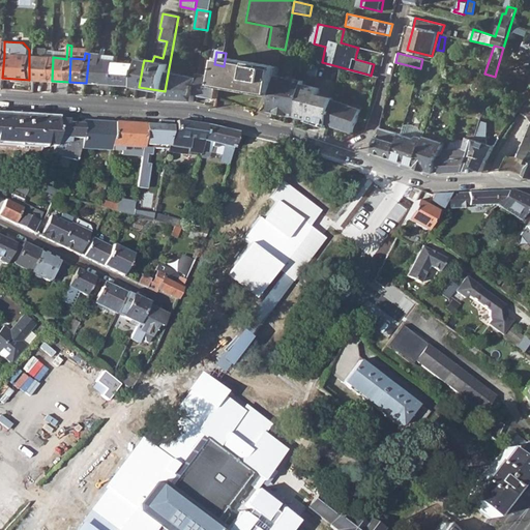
[(86,83),(112,84),(115,63),(116,56),(89,54),(86,83)]
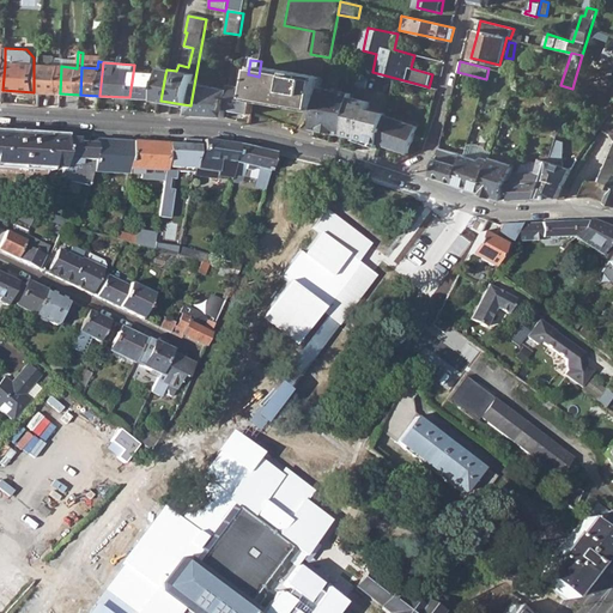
[(325,76),(323,80),(322,89),(340,92),(345,67),(333,64),(332,68),(326,68),(326,71),(325,76)]
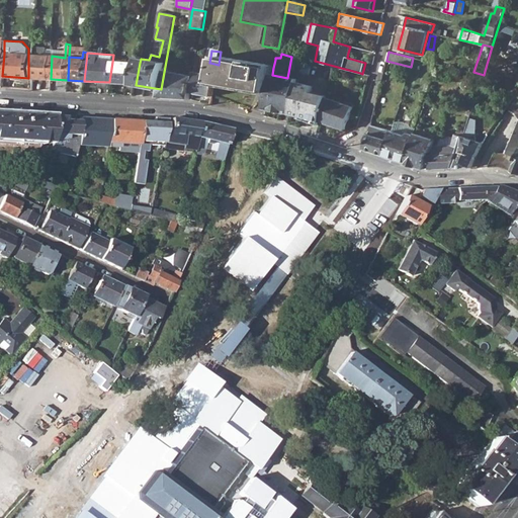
[(33,78),(51,79),(52,56),(34,55),(33,78)]
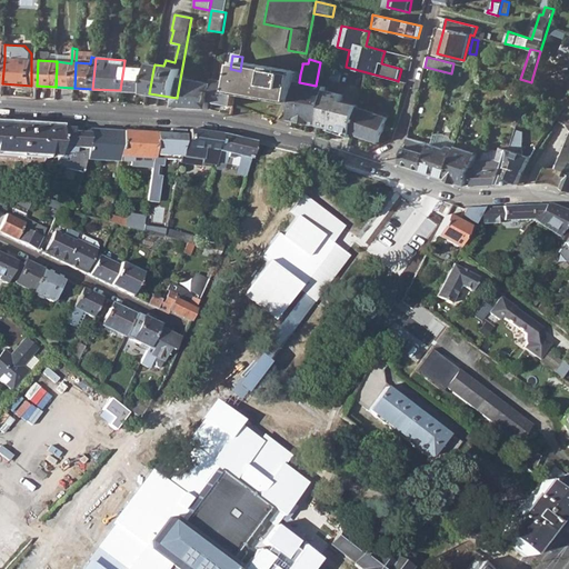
[(236,92),(296,103),(299,86),(299,82),(300,75),(241,63),(240,71),(237,86),(236,92)]
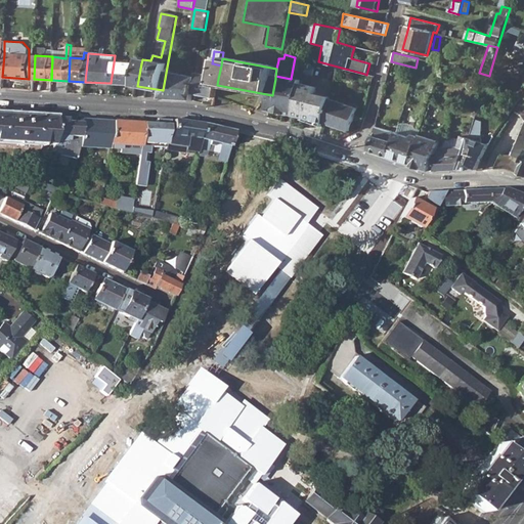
[(309,60),(306,70),(305,74),(314,76),(317,61),(309,60)]
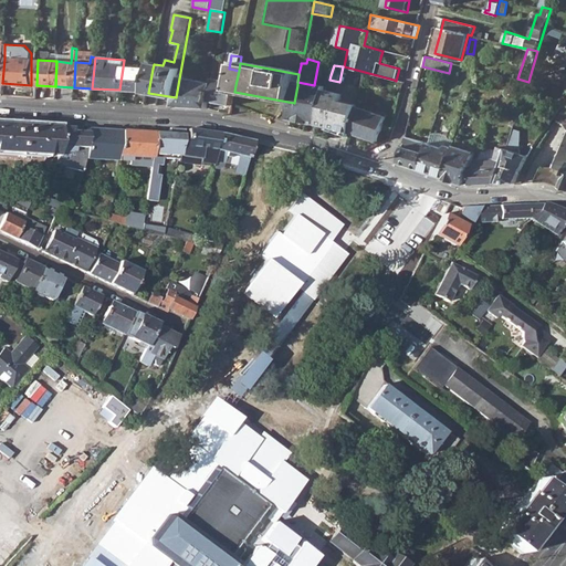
[(119,90),(148,93),(153,69),(123,67),(119,90)]
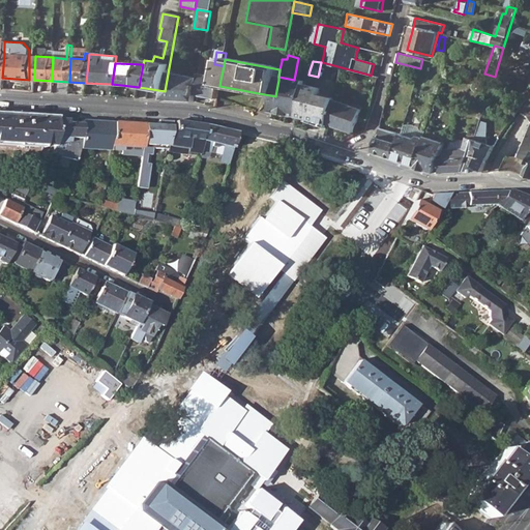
[(215,64),(213,78),(221,80),(224,66),(215,64)]
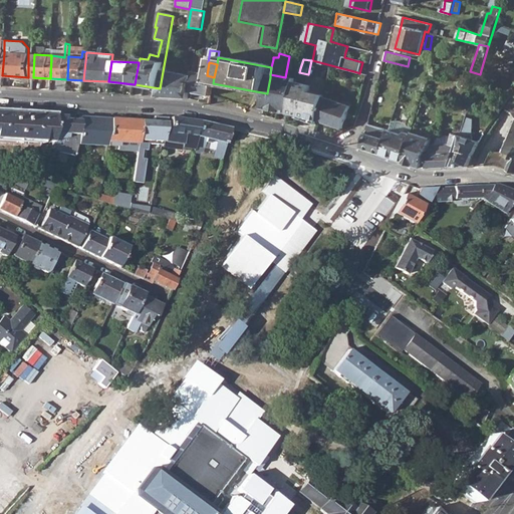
[(513,82),(481,70),(480,74),(479,77),(513,90),(513,82)]
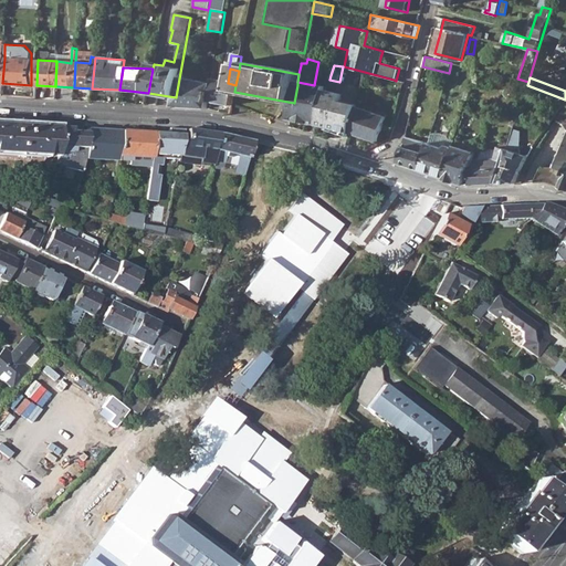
[(174,106),(207,108),(208,101),(211,84),(179,79),(176,97),(174,106)]
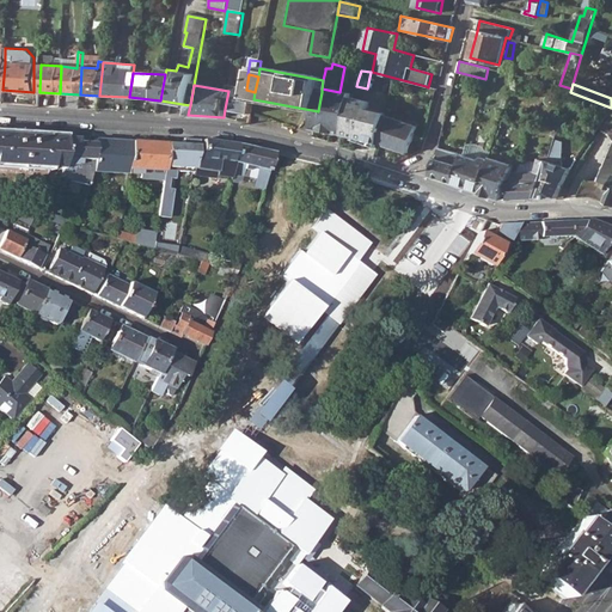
[(228,91),(225,109),(251,115),(254,99),(255,92),(246,90),(230,86),(228,91)]
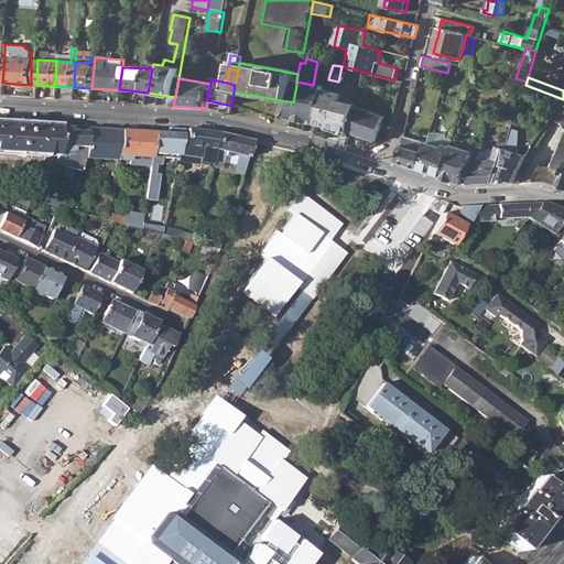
[(389,90),(401,93),(403,83),(394,80),(392,79),(389,90)]
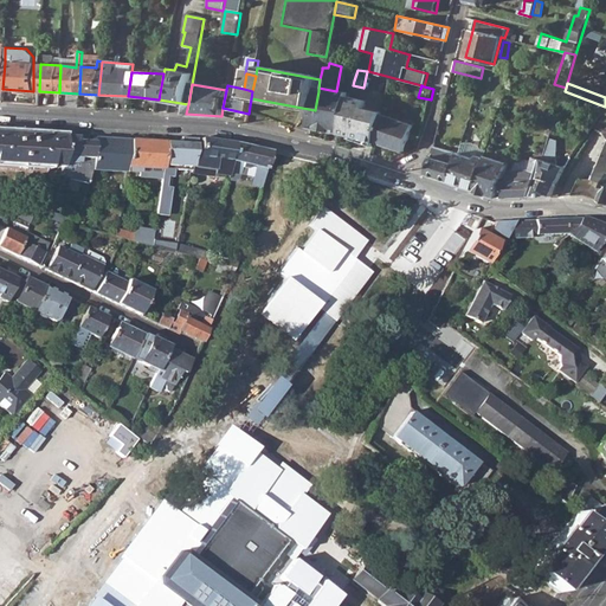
[(318,91),(315,110),(311,128),(342,134),(346,115),(348,105),(349,103),(350,98),(352,94),(336,91),(318,88),(318,91)]
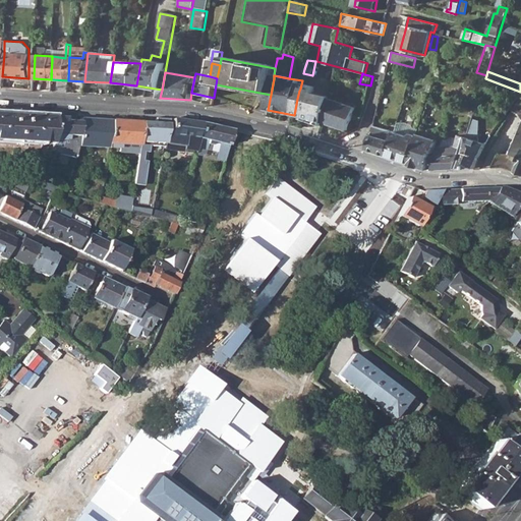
[(325,122),(329,100),(330,97),(315,94),(316,88),(301,84),(300,89),(299,91),(297,99),(294,115),(306,118),(305,120),(323,126),(325,122)]
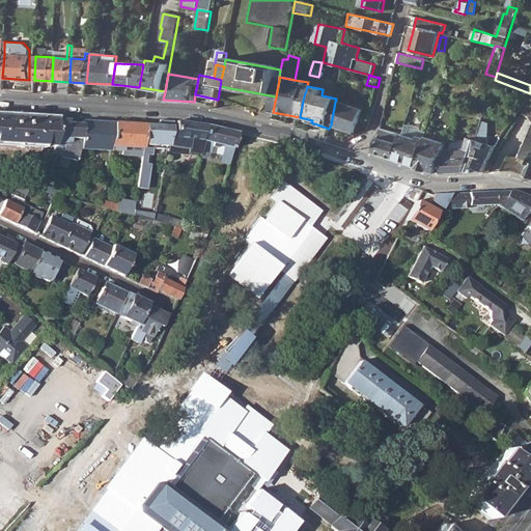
[(335,102),(331,124),(356,134),(363,111),(335,102)]
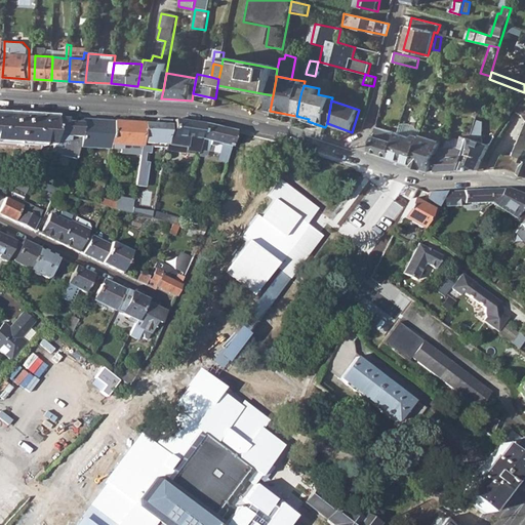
[(514,170),(520,173),(524,162),(524,101),(517,112),(522,115),(524,119),(524,126),(513,156),(506,155),(500,158),(496,169),(514,170)]
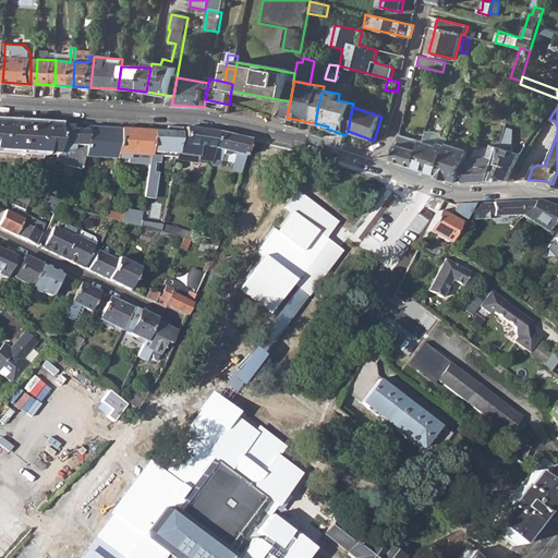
[(0,121),(0,149),(45,153),(45,149),(57,149),(58,125),(0,121)]
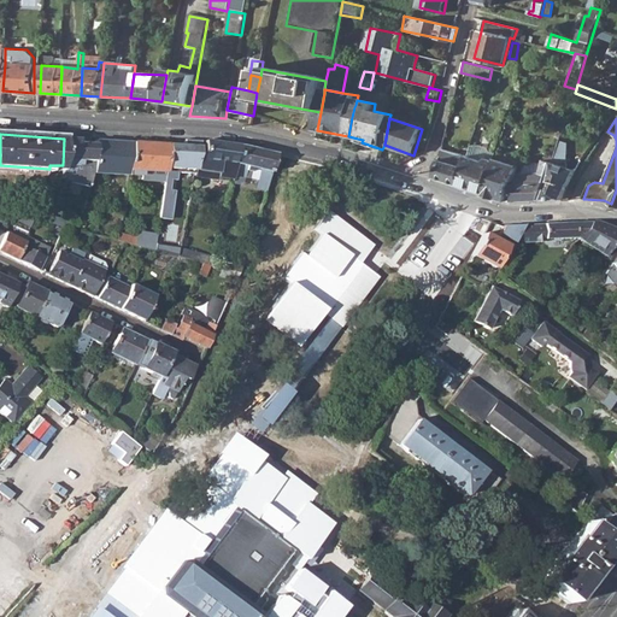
[(92,170),(94,145),(87,145),(86,147),(76,147),(77,140),(64,139),(63,165),(60,178),(71,181),(70,182),(89,187),(92,172),(92,170)]
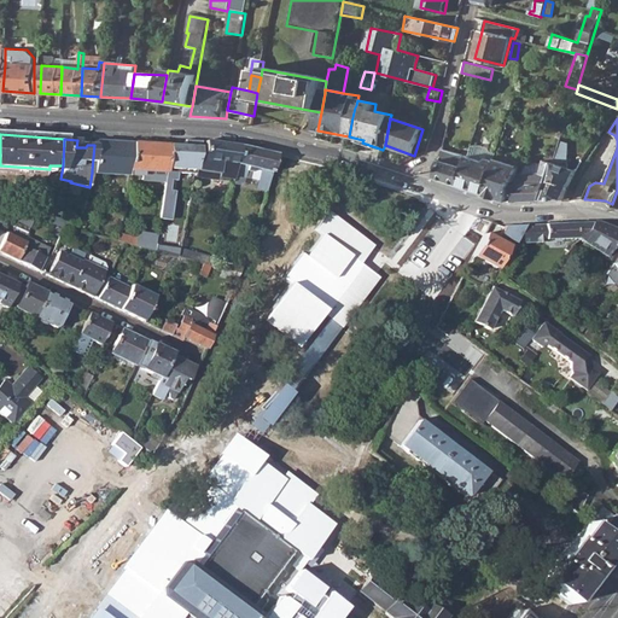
[(92,170),(92,173),(127,175),(128,170),(132,143),(94,140),(94,145),(92,170)]
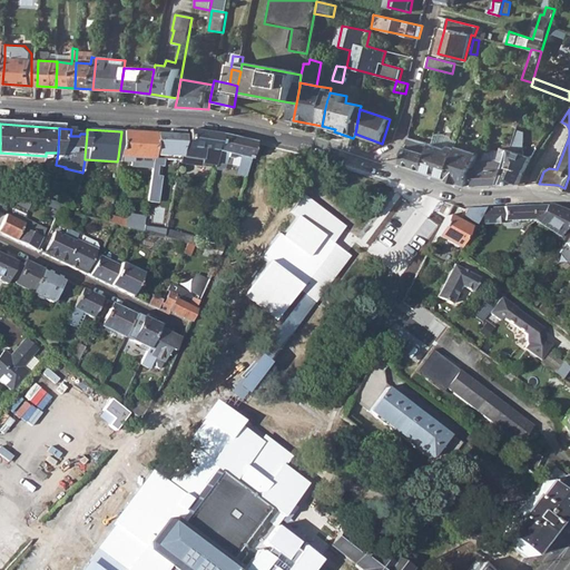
[(167,187),(174,189),(178,163),(183,146),(185,130),(174,129),(165,172),(170,173),(167,187)]
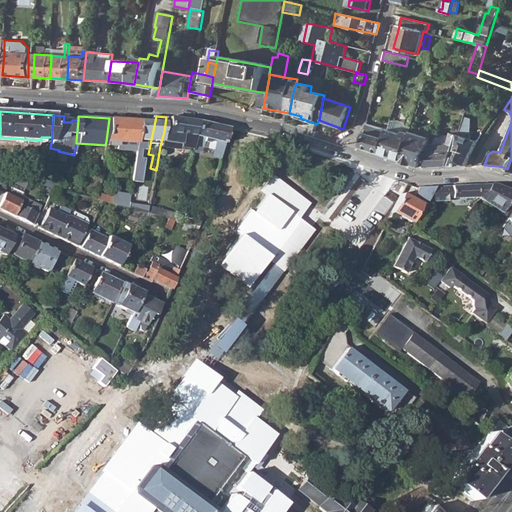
[(164,131),(160,146),(179,149),(179,146),(192,148),(195,136),(198,121),(169,117),(166,132),(164,131)]
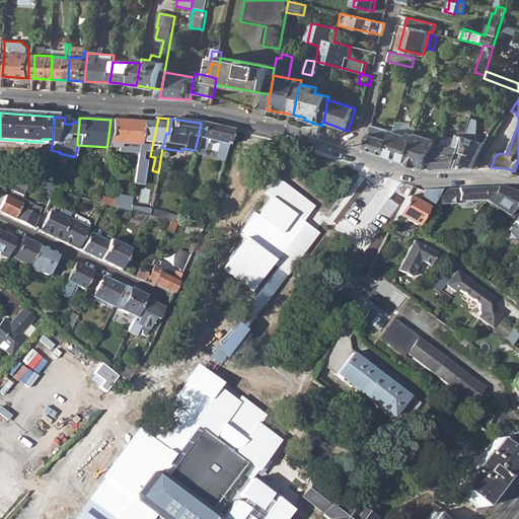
[(110,120),(107,143),(119,144),(139,145),(140,122),(110,120)]
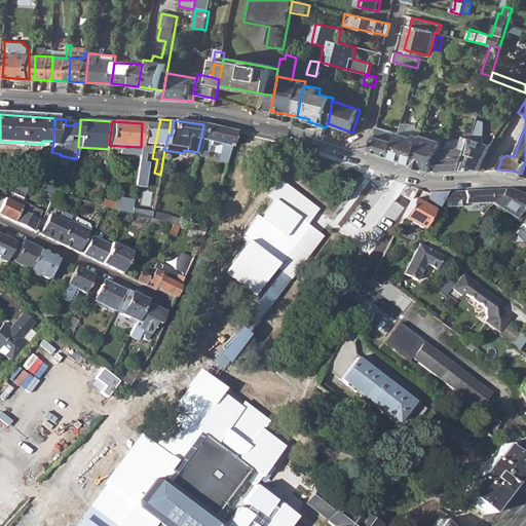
[(461,171),(479,170),(484,161),(492,146),(483,144),(484,122),(477,122),(473,134),(461,171)]
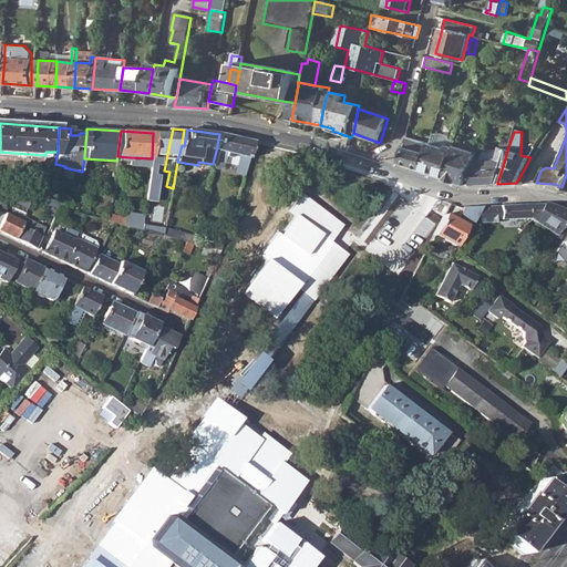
[(219,134),(216,151),(226,154),(226,157),(232,158),(233,155),(249,158),(253,142),(219,134)]
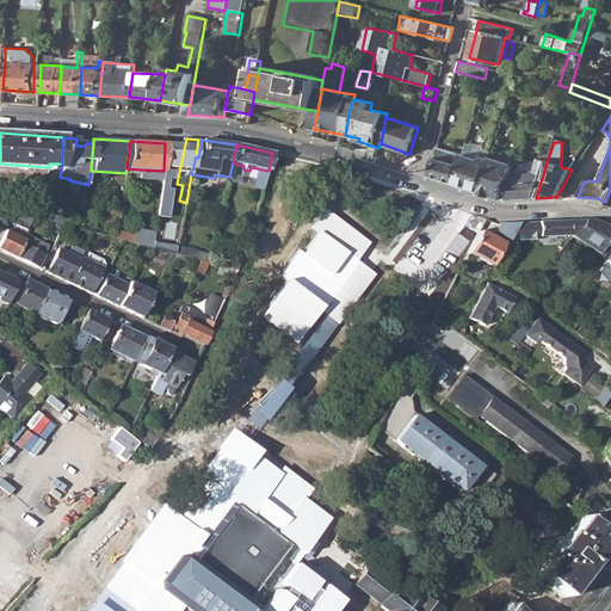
[(431,176),(456,184),(463,155),(438,147),(431,176)]
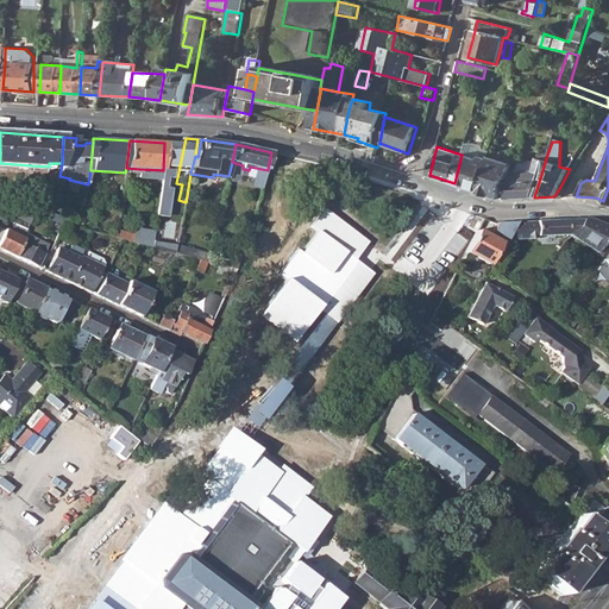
[(538,158),(535,164),(533,171),(515,171),(512,182),(507,183),(508,184),(508,199),(534,198),(547,155),(544,154),(541,159),(538,158)]
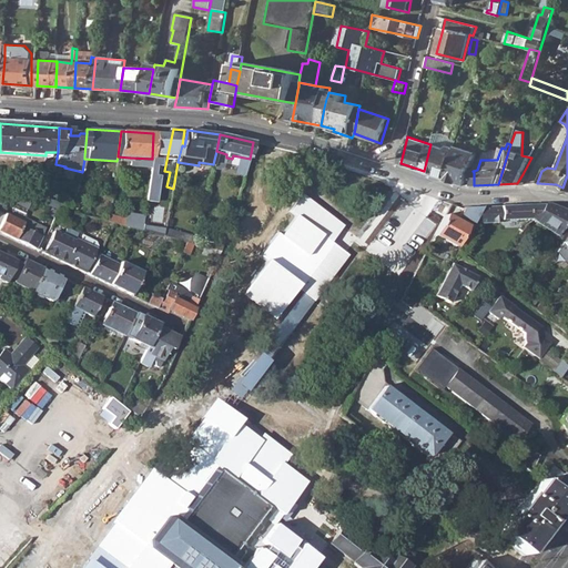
[(424,171),(447,179),(455,152),(454,149),(449,146),(445,150),(430,144),(424,171)]
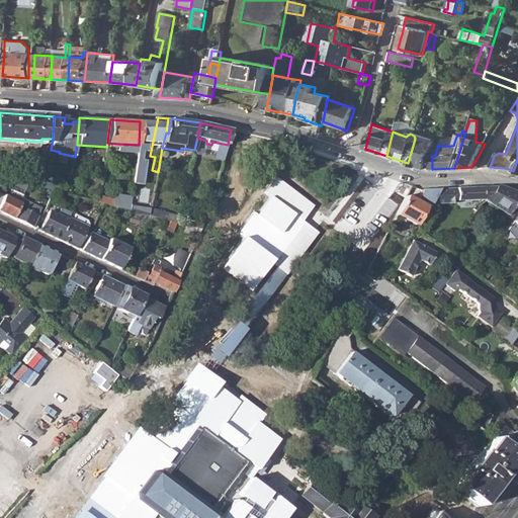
[(408,163),(426,169),(429,161),(427,160),(429,153),(431,154),(435,140),(416,134),(415,139),(408,163)]
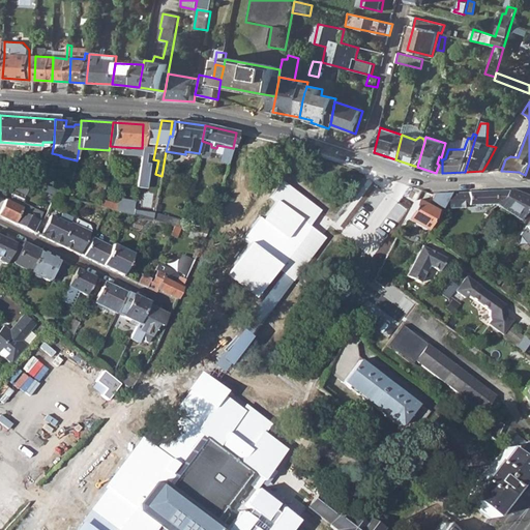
[(450,142),(448,149),(464,149),(466,143),(459,141),(450,142)]
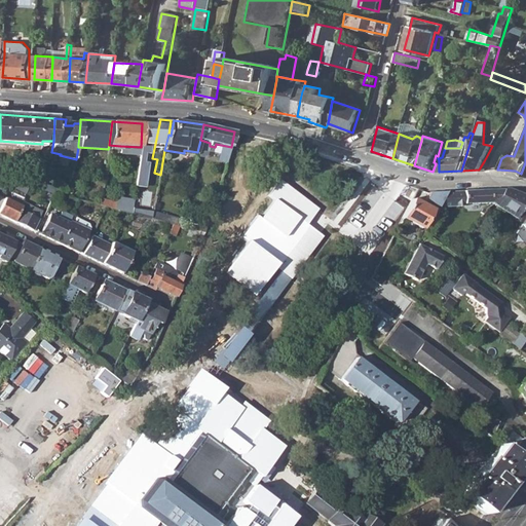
[(258,296),(278,268),(311,225),(309,223),(321,209),(280,178),(269,193),(277,199),(263,218),(259,215),(242,236),(251,242),(227,272),(258,296)]
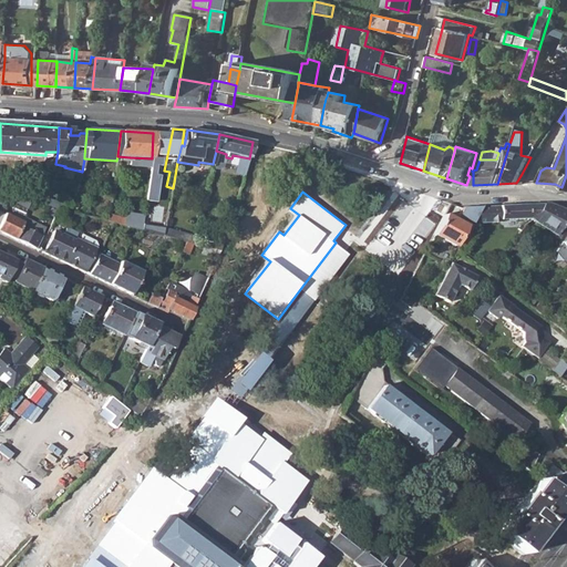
[(0,233),(13,239),(21,223),(23,218),(31,202),(20,198),(10,217),(0,212),(0,233)]
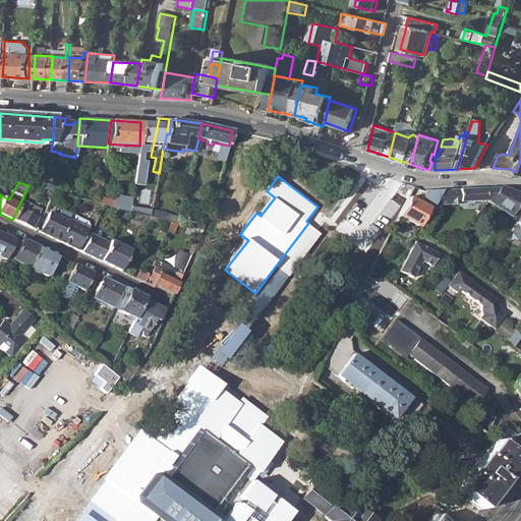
[(41,188),(58,192),(59,187),(43,183),(41,188)]
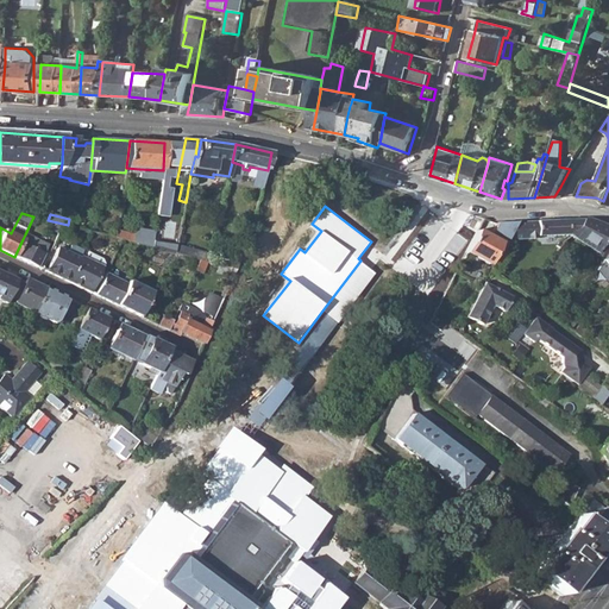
[(516,223),(507,239),(539,239),(539,237),(567,236),(571,238),(582,220),(516,223)]
